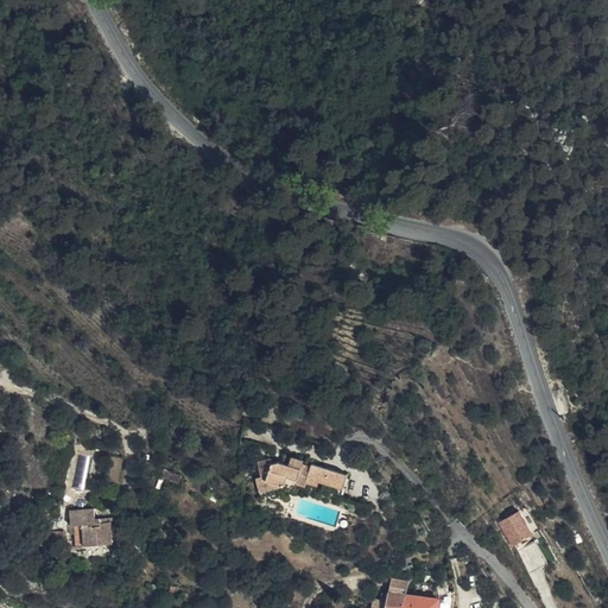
[(118,487),(122,458),(113,456),(107,486),(118,487)]
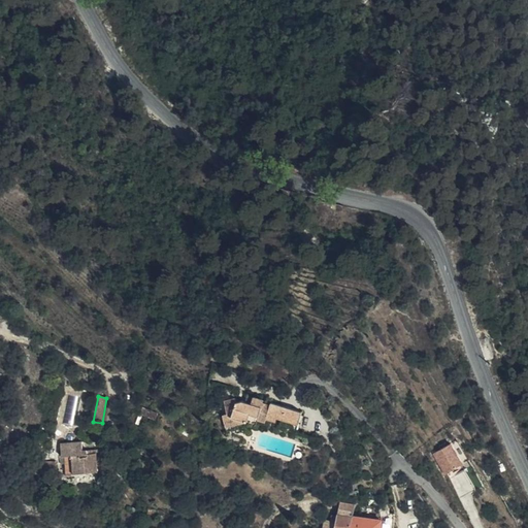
[(277,426),(295,432),(302,411),(271,401),(269,404),(263,402),(264,399),(252,396),(250,402),(240,399),(235,404),(234,399),(224,401),(226,414),(223,415),(225,426),(246,421),(256,425),(258,420),(265,422),(266,418),(275,421),(276,418),(281,419),(277,426)]
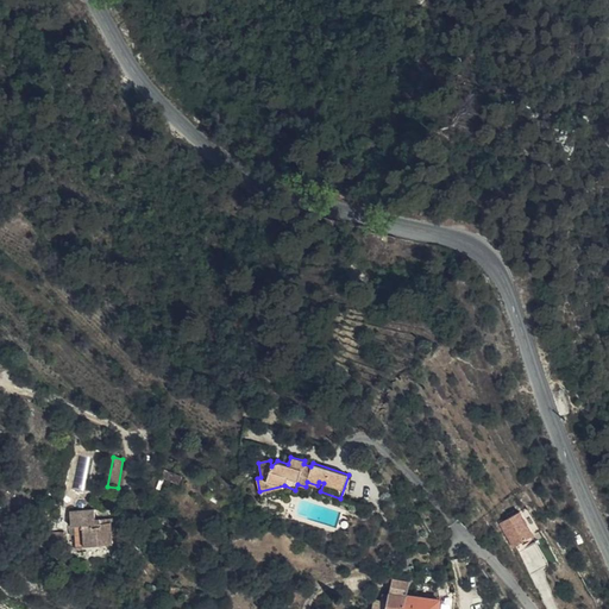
[(113,544),(113,546),(123,546),(121,531),(119,531),(118,516),(95,519),(94,509),(70,512),(71,526),(74,526),(76,547),(113,544)]
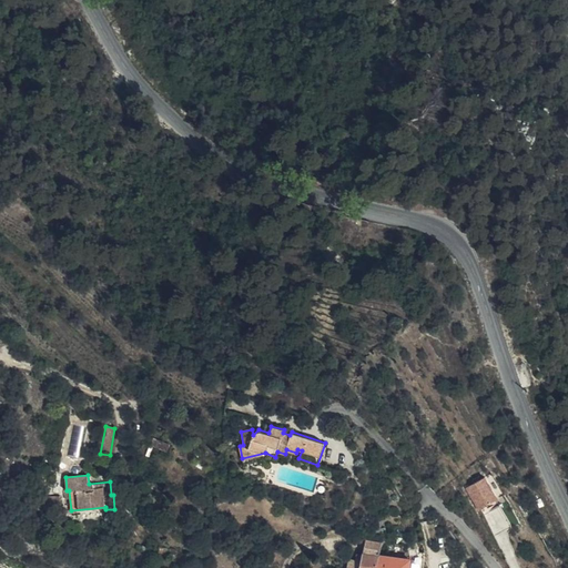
[(487,475),(466,487),(478,510),(499,499),(487,475)]
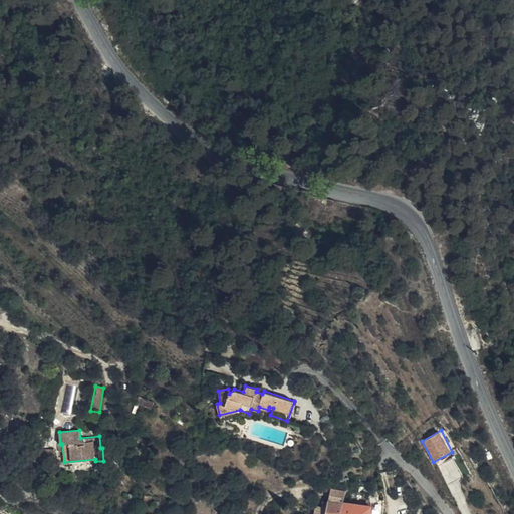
[(39,456),(40,460),(54,459),(53,448),(39,449),(39,456)]
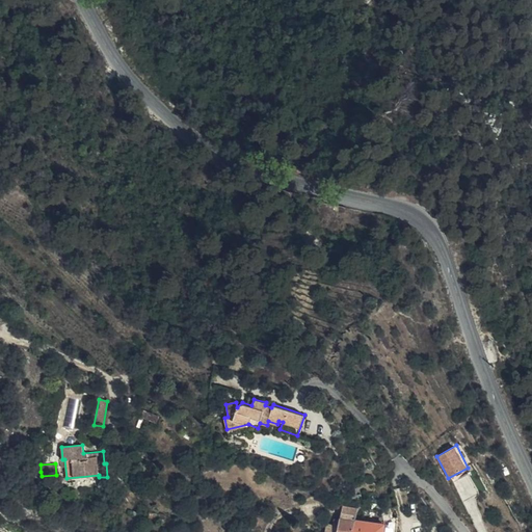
[(107,477),(99,477),(100,485),(108,484),(107,477)]
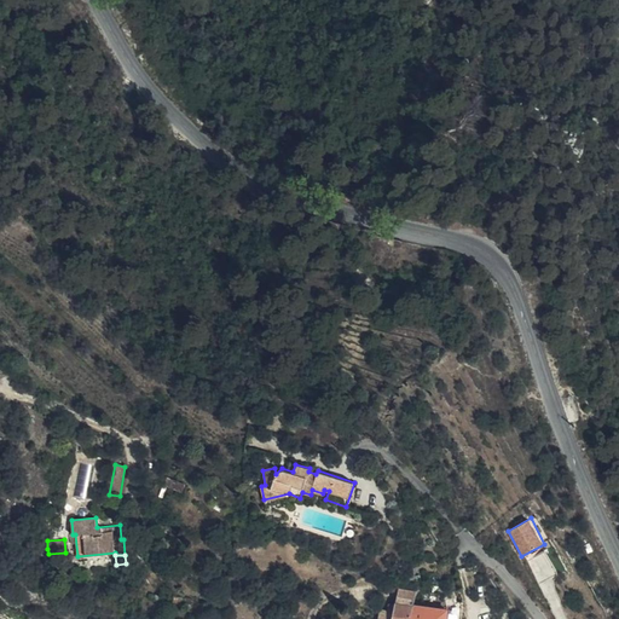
[(411,618),(415,602),(416,590),(398,588),(394,612),(392,618),(411,618)]
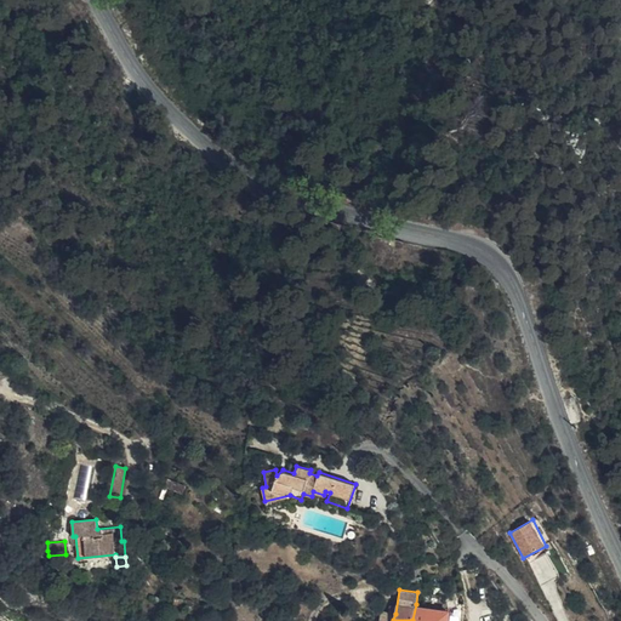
[(448,620),(450,610),(416,604),(412,620),(448,620)]
